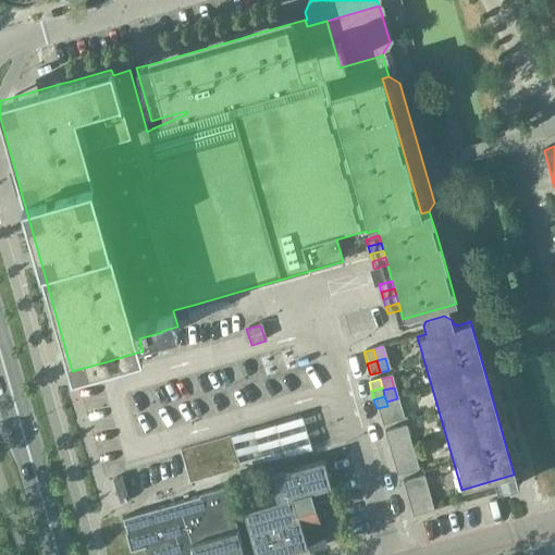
[(397,398),(386,402),(387,406),(389,412),(401,409),(397,398)]
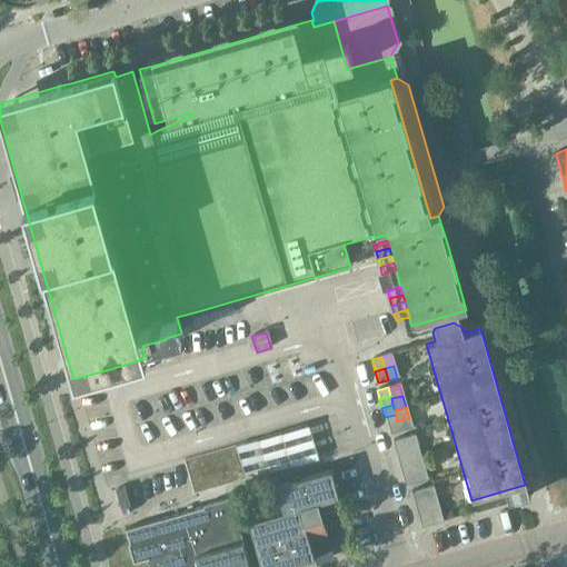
[(398,424),(397,421),(396,415),(385,417),(387,427),(398,424)]
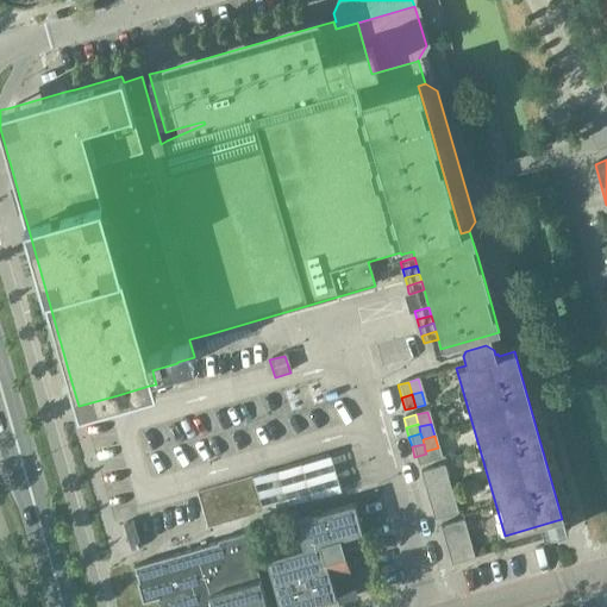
[(438,448),(425,451),(426,454),(429,463),(440,460),(438,448)]
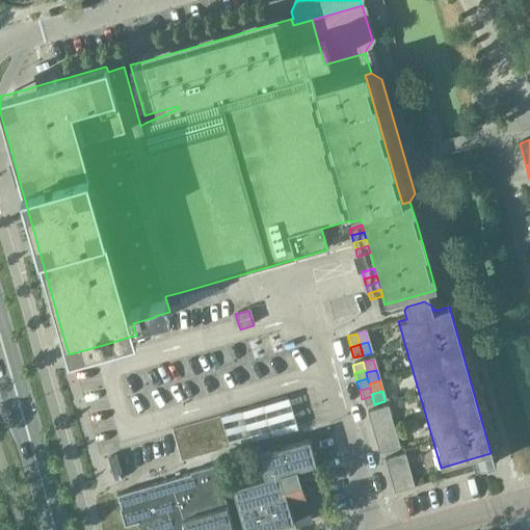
[(364,407),(374,404),(372,396),(362,399),(364,407)]
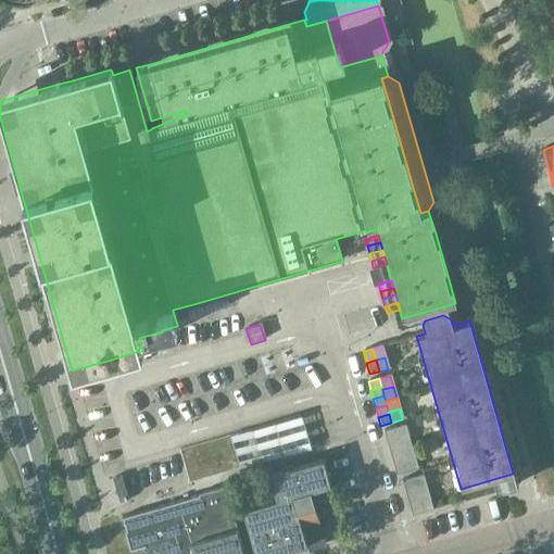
[(236,435),(177,452),(188,486),(307,451),(306,450),(307,450),(303,438),(302,431),(299,420),(298,418),(298,417),(236,435)]
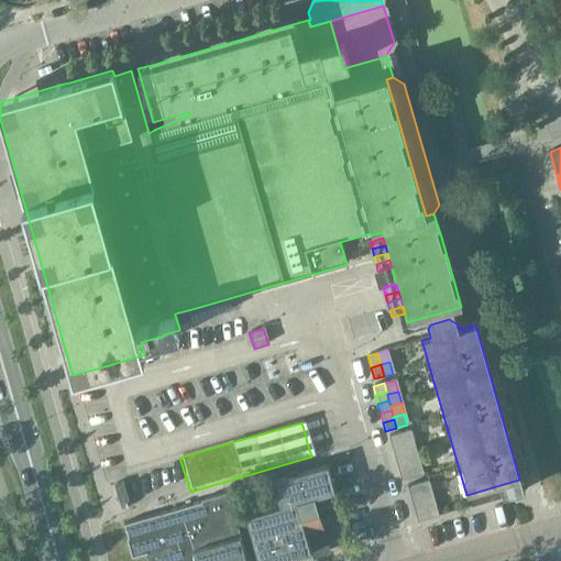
[(402,446),(413,442),(409,431),(398,435),(400,443),(402,446)]
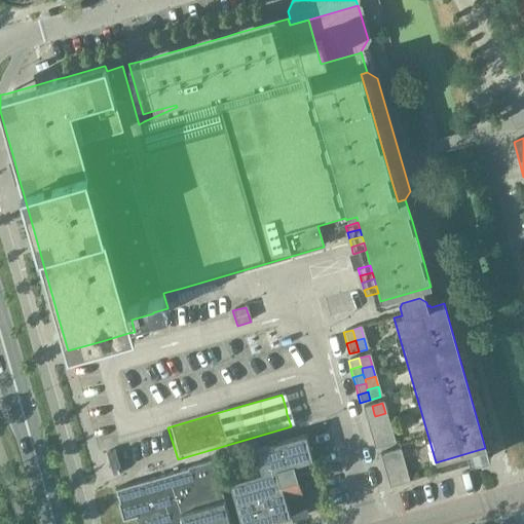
[(364,417),(374,414),(372,406),(362,409),(364,417)]
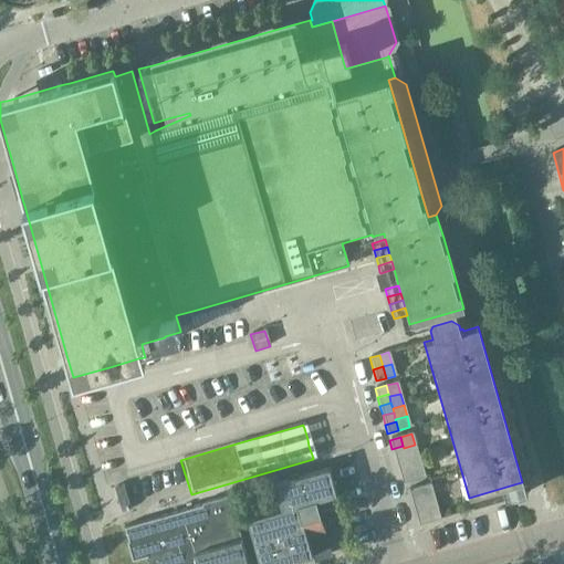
[(407,459),(418,456),(415,445),(404,448),(406,455),(407,459)]
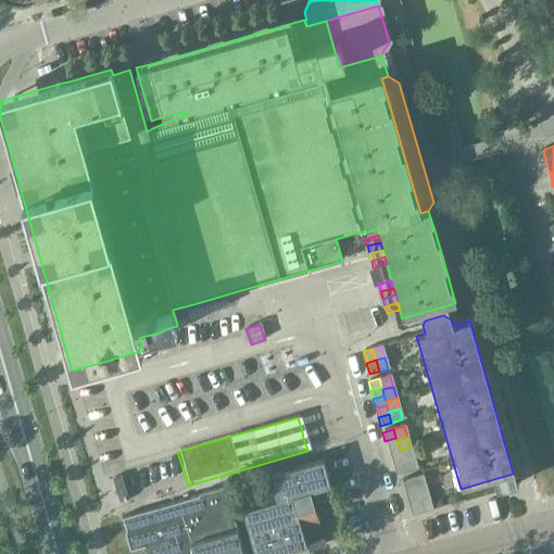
[(399,447),(397,440),(395,438),(385,441),(388,450),(399,447)]
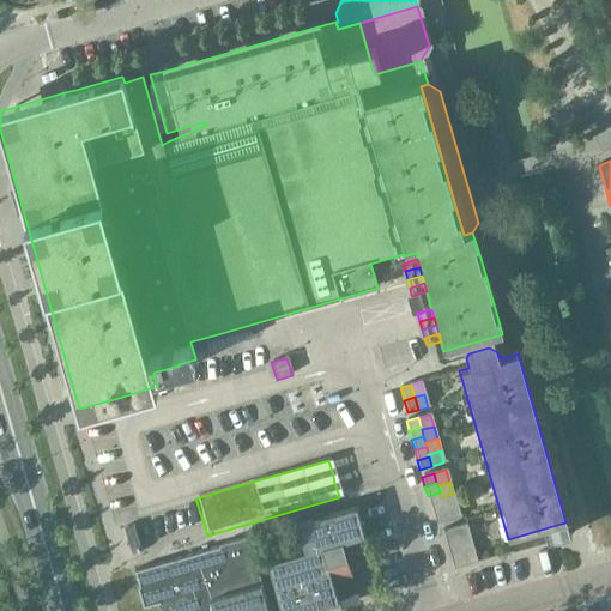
[(440,492),(428,496),(430,506),(442,502),(441,497),(440,492)]
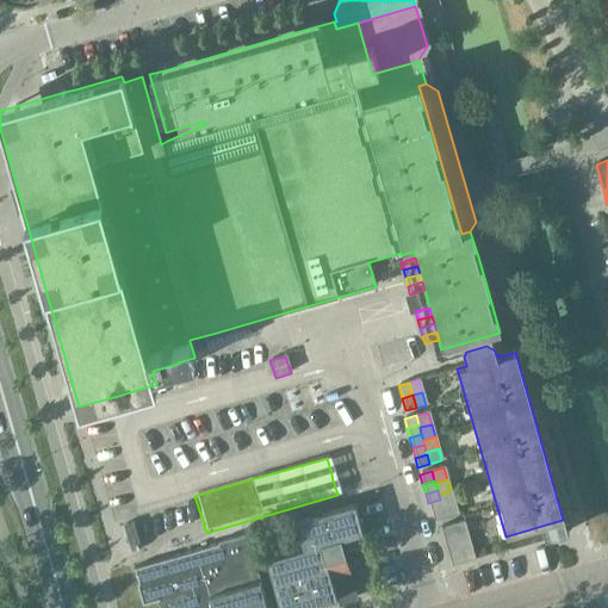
[(451,491),(439,495),(440,500),(442,507),(454,503),(451,491)]
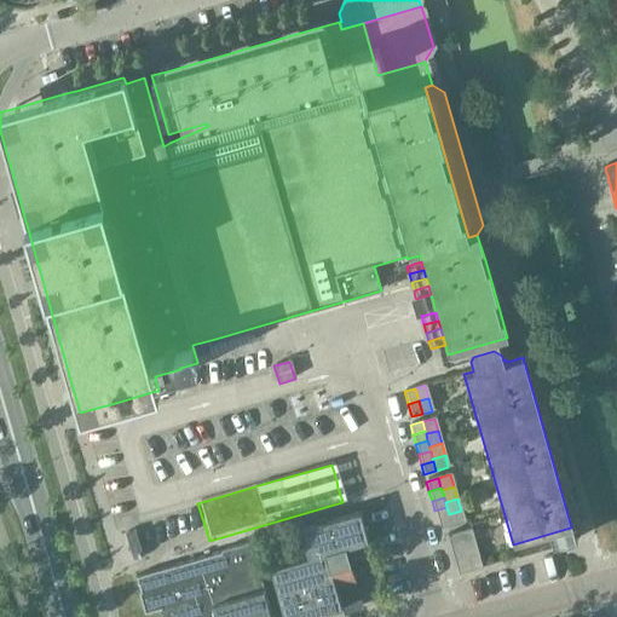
[(447,507),(434,511),(437,520),(449,517),(449,514),(447,507)]
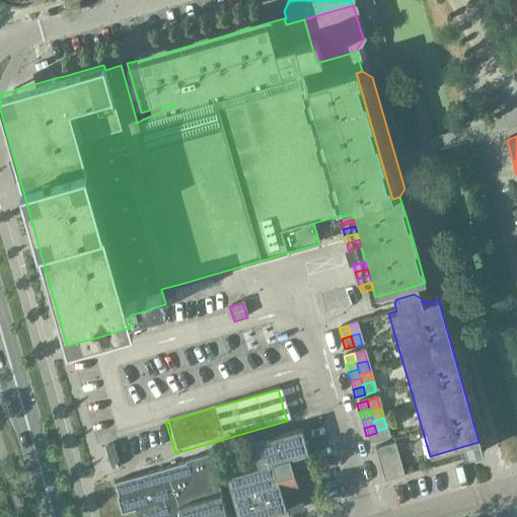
[(376,431),(376,433),(379,441),(389,438),(386,428),(376,431)]
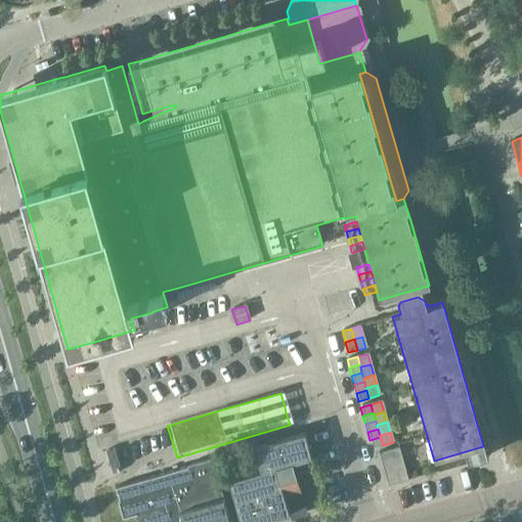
[(227,481),(237,521),(265,521),(289,515),(287,508),(302,504),(295,475),(313,470),(304,434),(252,448),(259,473),(227,481)]
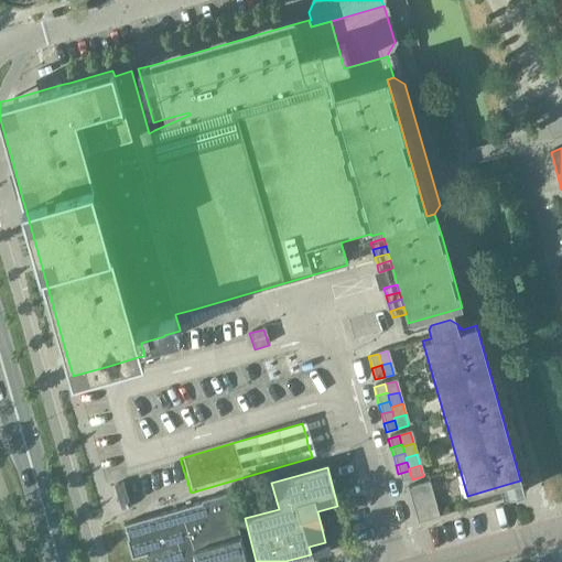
[(401,483),(412,479),(409,471),(398,474),(401,483)]
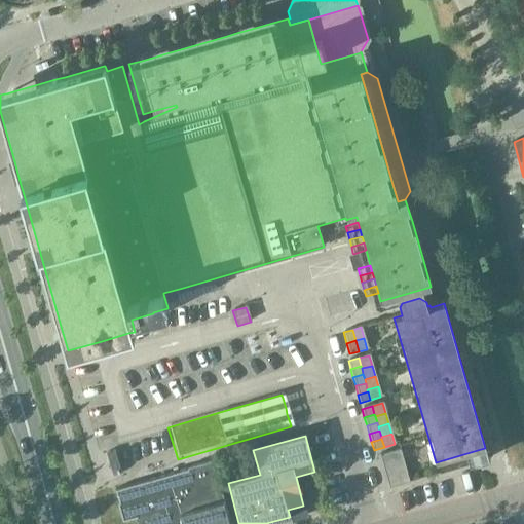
[(481,449),(436,462),(439,475),(484,461),(481,449)]
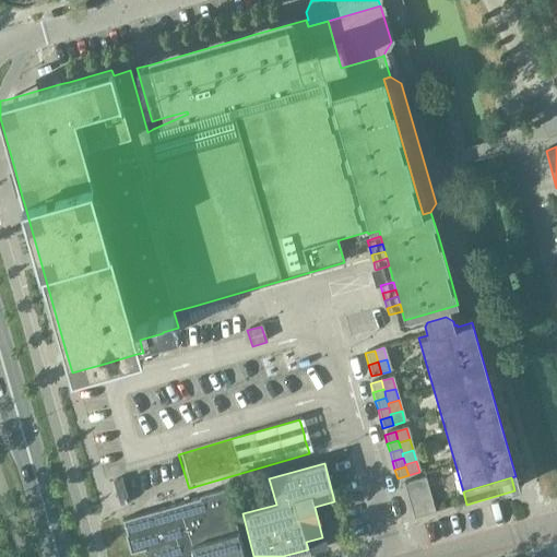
[(424,478),(414,482),(417,493),(427,490),(424,478)]
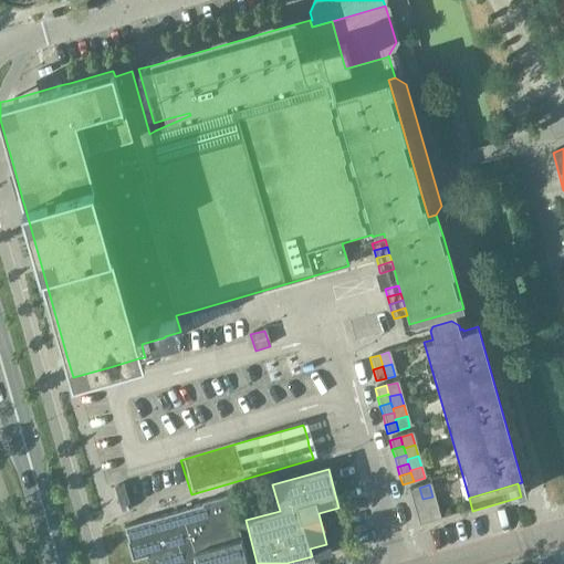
[(411,502),(423,499),(419,488),(408,490),(411,502)]
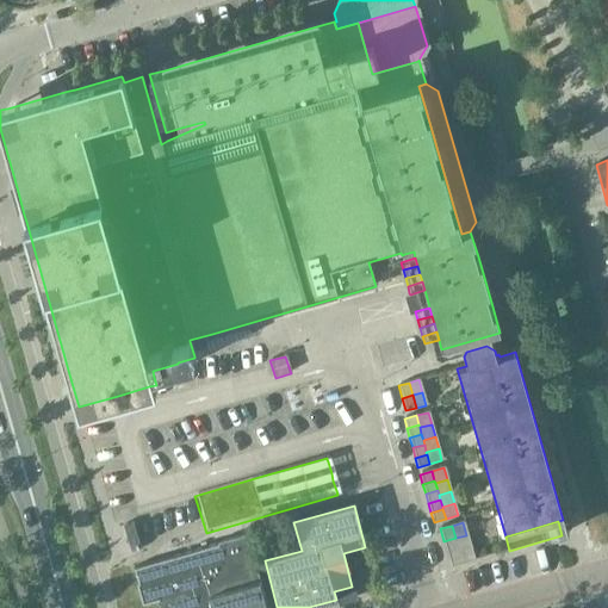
[(471,547),(466,535),(456,538),(459,551),(471,547)]
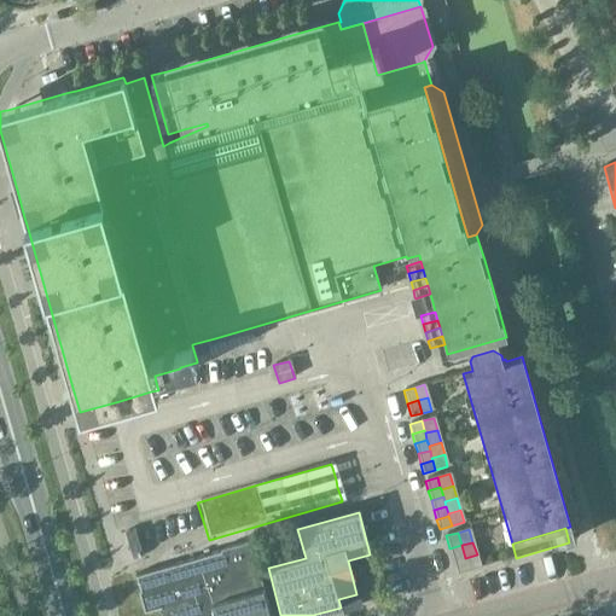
[(453,562),(465,558),(462,545),(449,548),(453,562)]
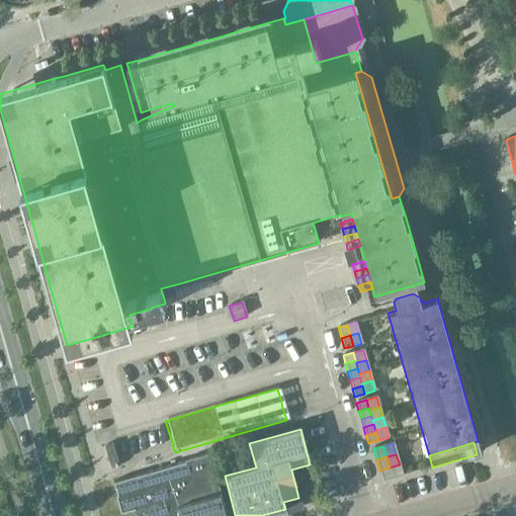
[(225,515),(220,494),(216,495),(205,457),(184,462),(112,483),(116,496),(115,496),(120,514),(132,510),(134,513),(135,515),(225,515)]
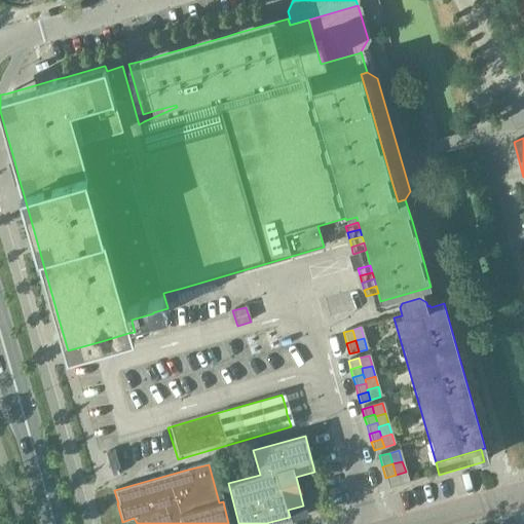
[(406,472),(396,475),(399,486),(409,483),(406,472)]
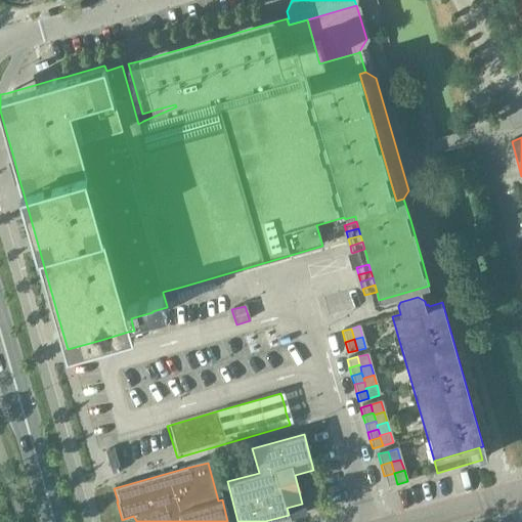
[(387,486),(397,484),(394,473),(384,476),(387,486)]
